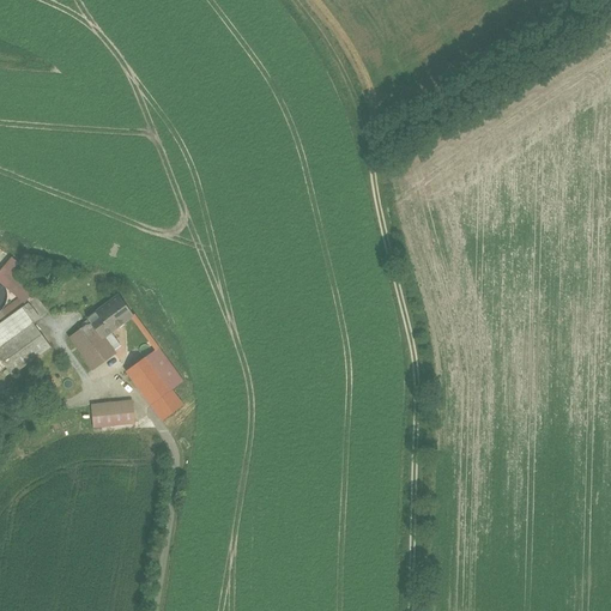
[(32,290),(5,266),(0,271),(0,279),(4,283),(24,300),(32,290)]
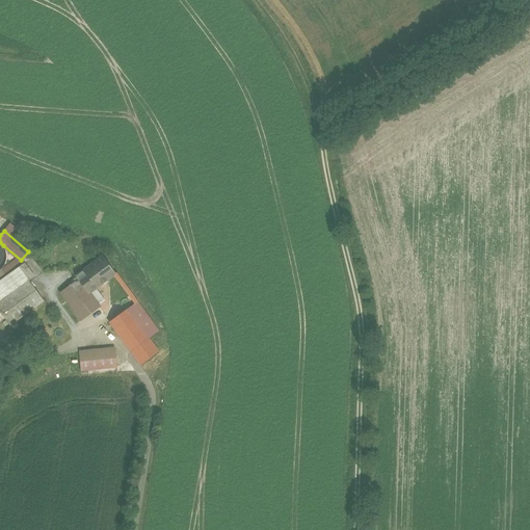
[(86,275),(96,287),(115,272),(101,254),(81,268),(86,275)]
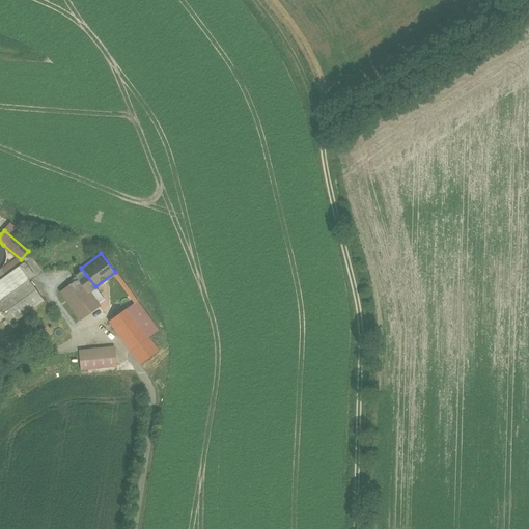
[(0,300),(28,279),(34,274),(24,260),(0,278),(0,300)]
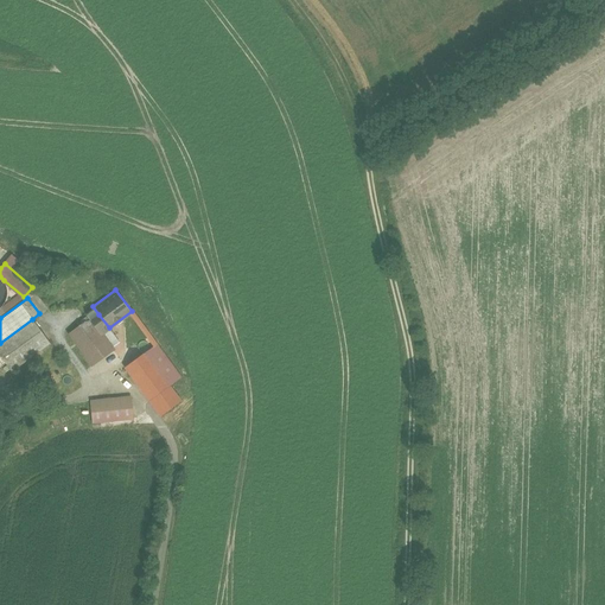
[(93,318),(109,342),(115,337),(109,328),(99,314),(93,318)]
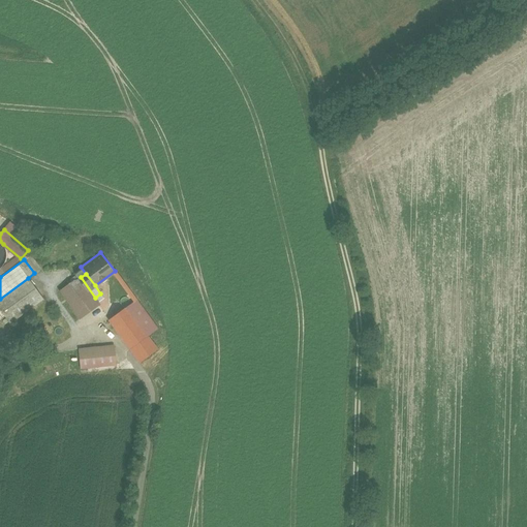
[(80,275),(58,291),(79,319),(100,304),(95,298),(81,277),(80,275)]
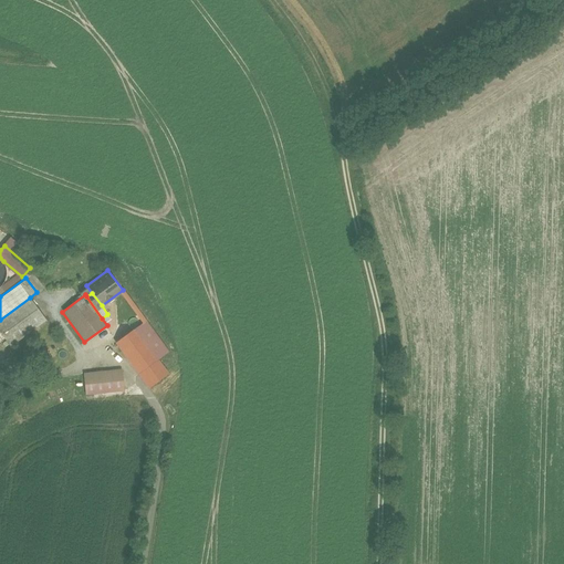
[(0,332),(11,346),(47,320),(30,298),(0,320),(0,332)]
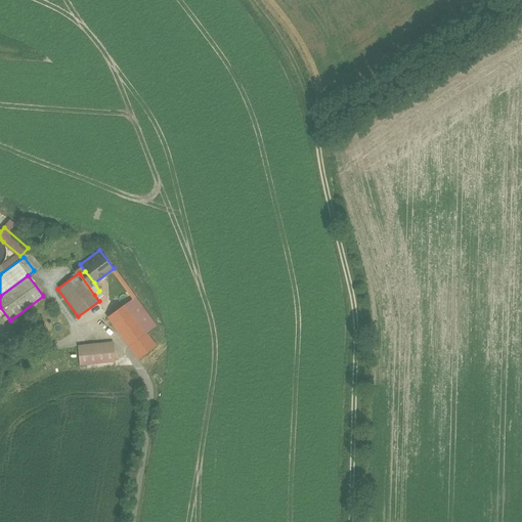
[(136,297),(107,317),(127,345),(146,331),(156,324),(136,297)]
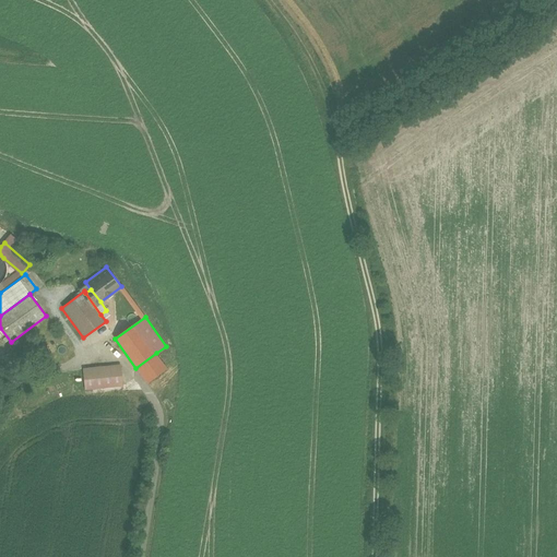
[(60,347),(63,356),(73,353),(71,344),(60,347)]
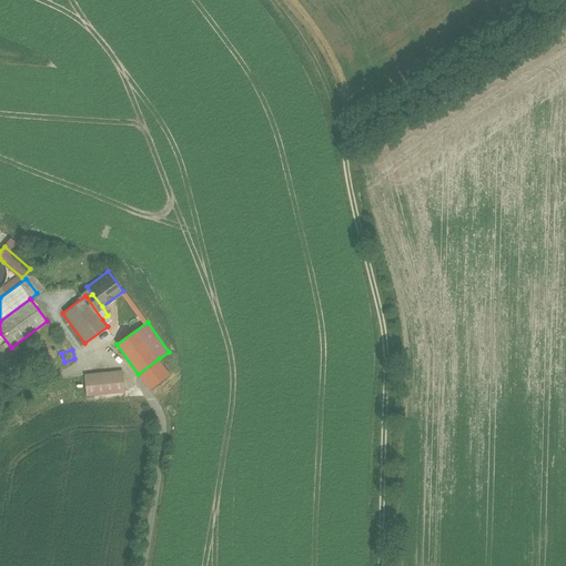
[(169,373),(159,359),(138,374),(148,388),(169,373)]
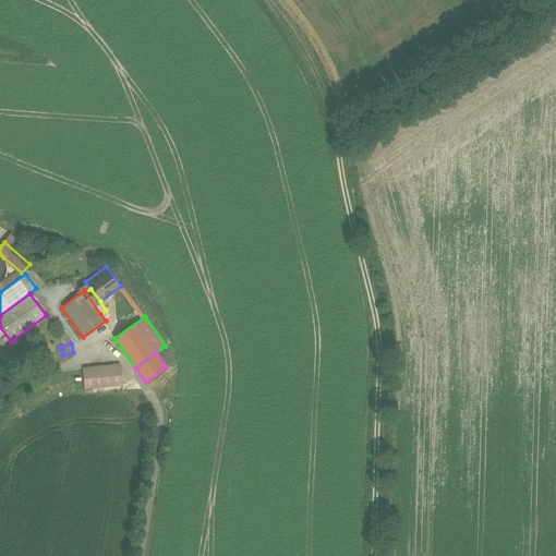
[(121,384),(119,363),(82,367),(83,377),(84,388),(121,384)]
